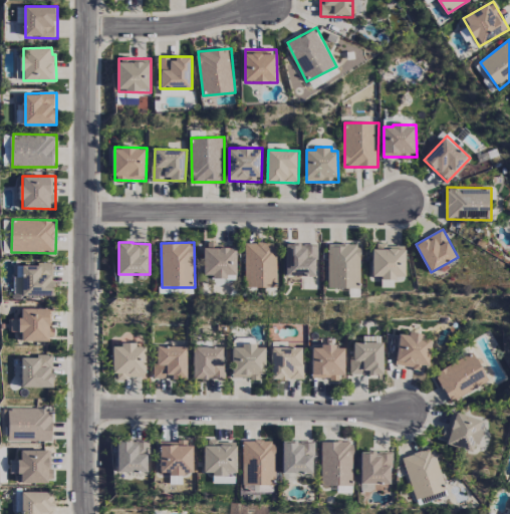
[(245,243),(246,288),(279,287),(278,242),(245,243)]
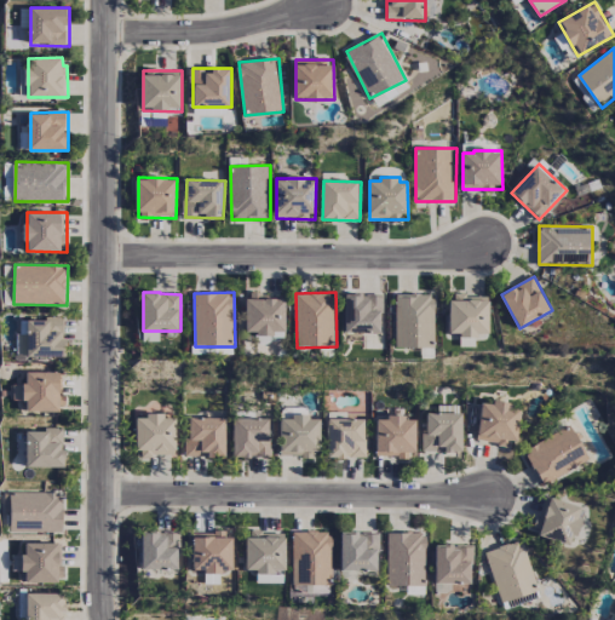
[(384,293),(344,294),(345,333),(384,333),(384,293)]
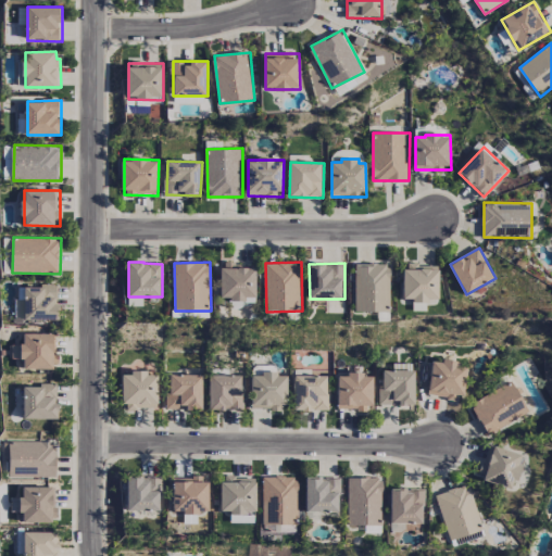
[(221,300),(245,301),(245,297),(256,297),(256,264),(226,264),(226,268),(221,268),(221,300)]
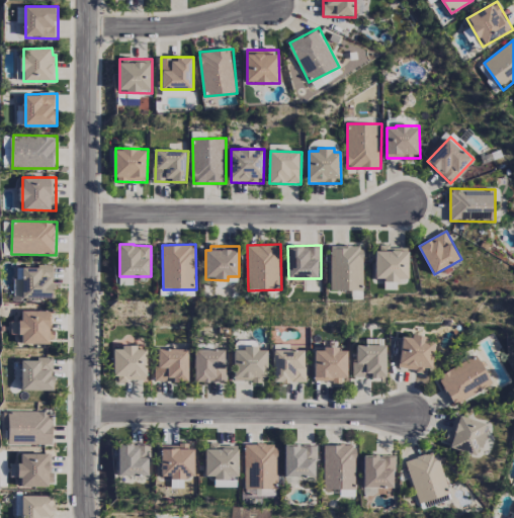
[(365,291),(365,246),(332,246),(332,290),(365,291)]
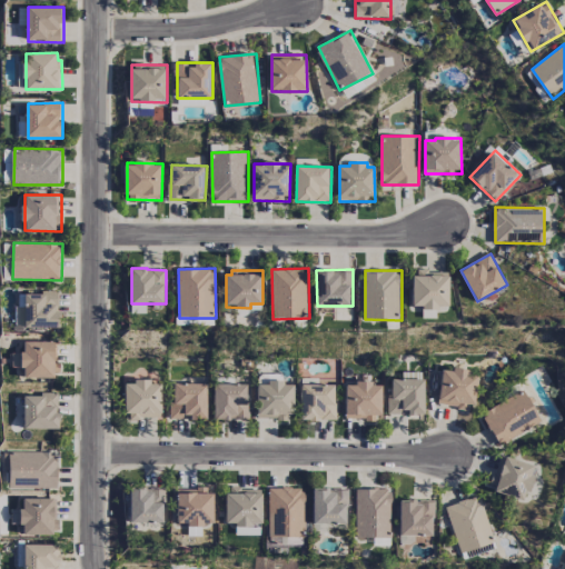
[(414,307),(449,308),(450,271),(414,271),(414,307)]
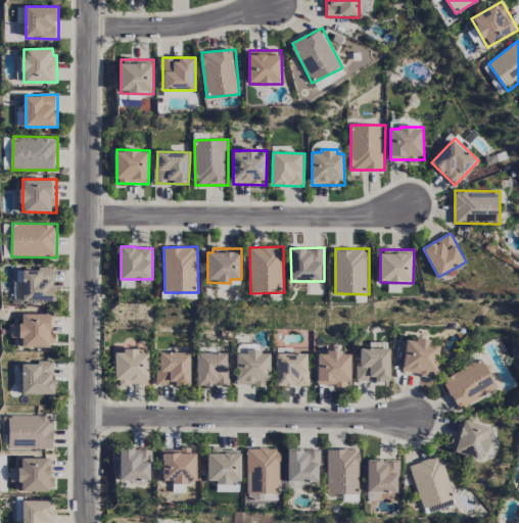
[(55,315),(24,314),(24,325),(11,324),(11,337),(24,337),(24,346),(54,346),(55,315)]
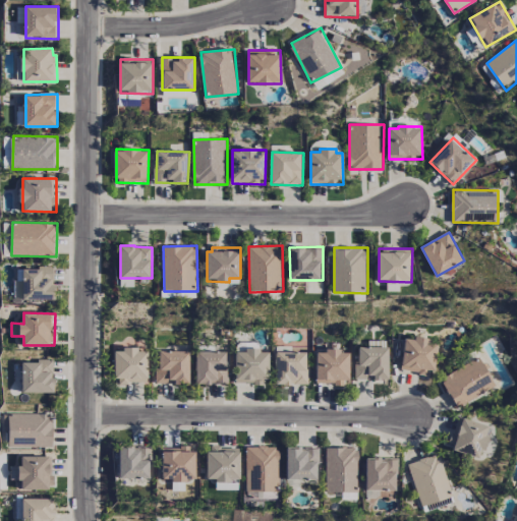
[(439,341),(406,338),(402,371),(435,374),(439,341)]
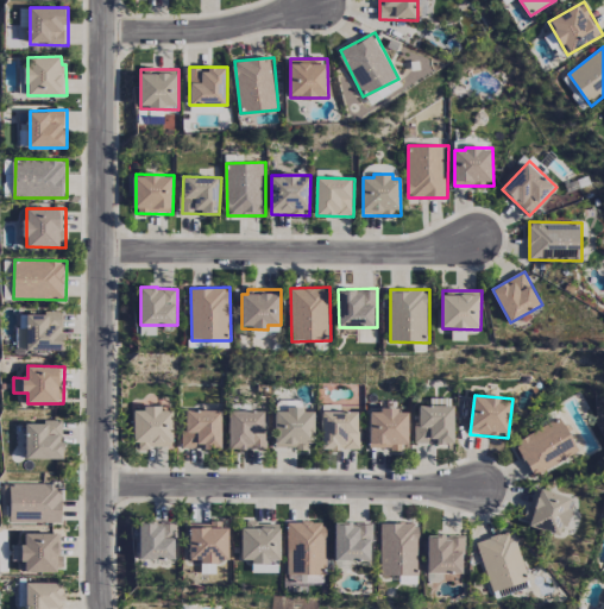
[(417,444),(455,444),(455,406),(419,406),(417,444)]
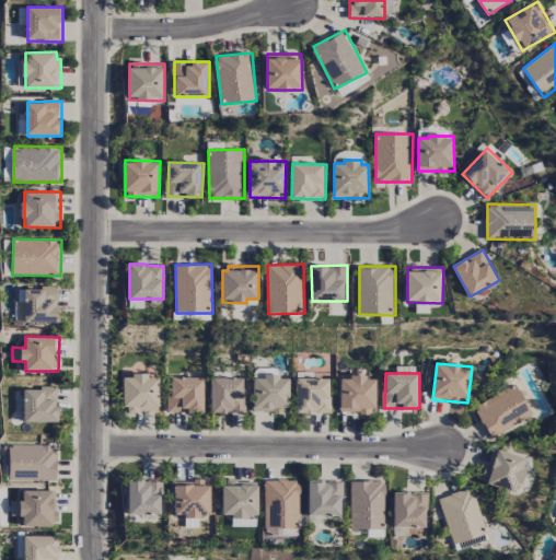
[(290,378),(280,378),(280,374),(265,374),(265,378),(255,378),(255,412),(289,412),(290,378)]
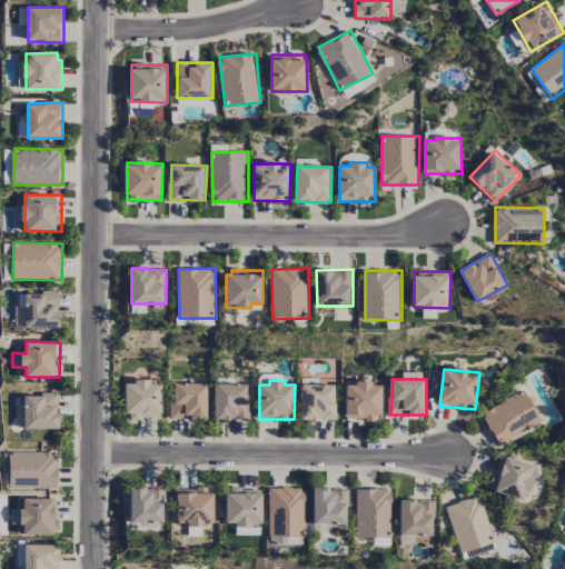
[(127,381),(128,419),(162,418),(162,381),(127,381)]
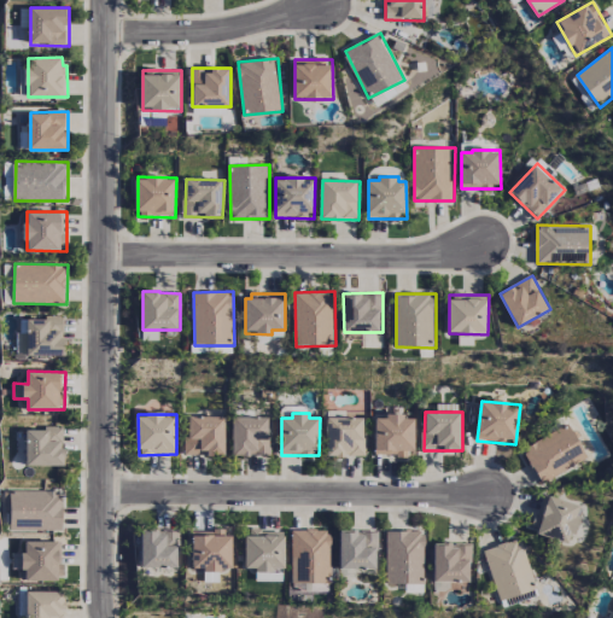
[(415,419),(406,418),(406,415),(377,415),(377,455),(415,456),(415,419)]
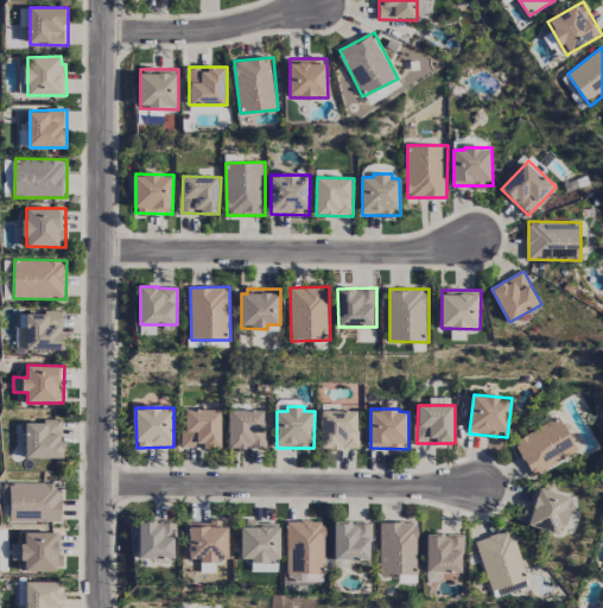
[(223,410),(185,410),(185,448),(222,448),(223,410)]
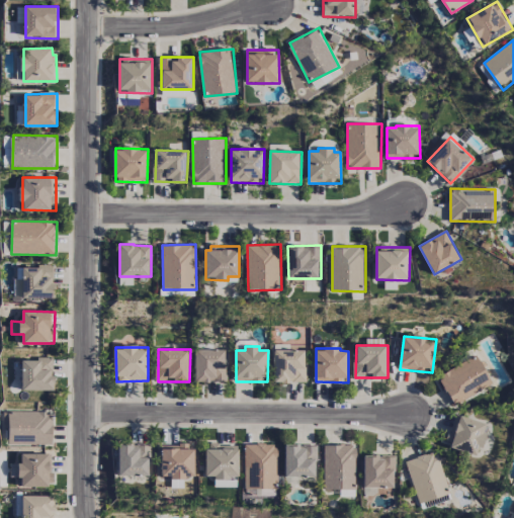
[(196,382),(229,381),(228,349),(195,349),(196,382)]
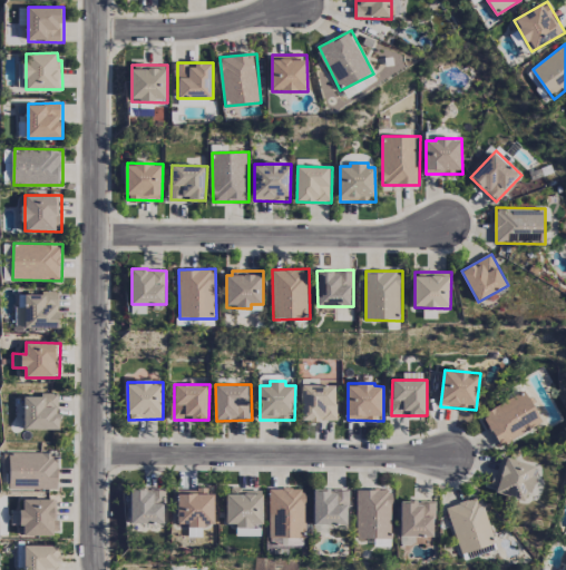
[(303,422),(339,421),(338,385),(302,386),(303,422)]
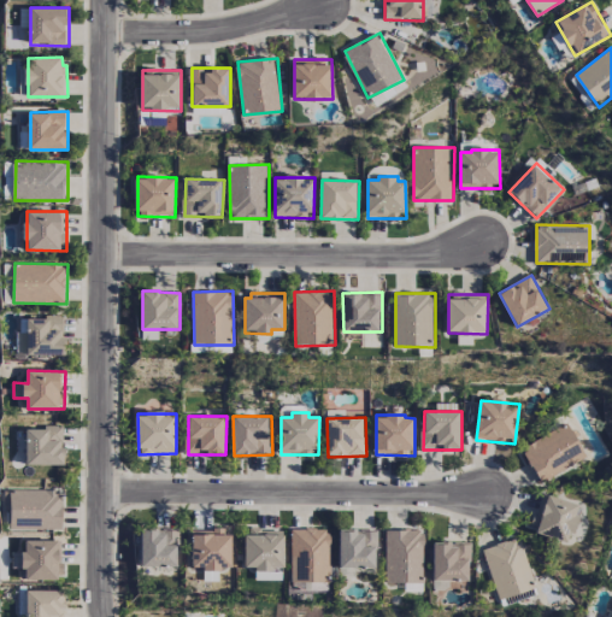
[(589,457),(569,422),(523,450),(543,483),(589,457)]
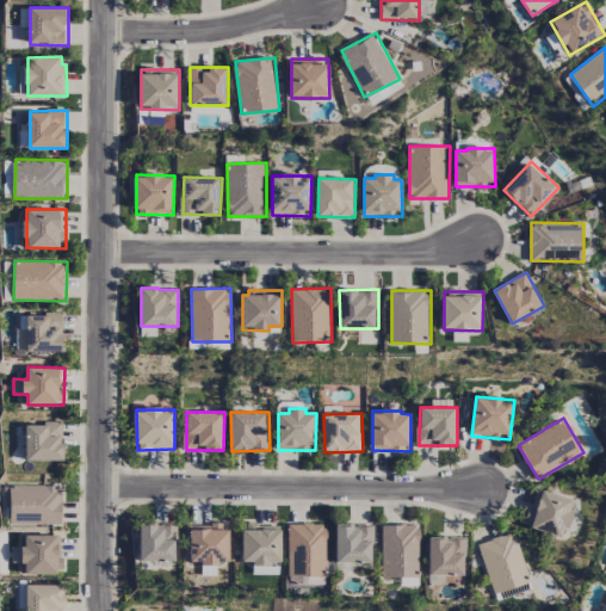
[(66,424),(28,423),(28,461),(65,461),(66,424)]
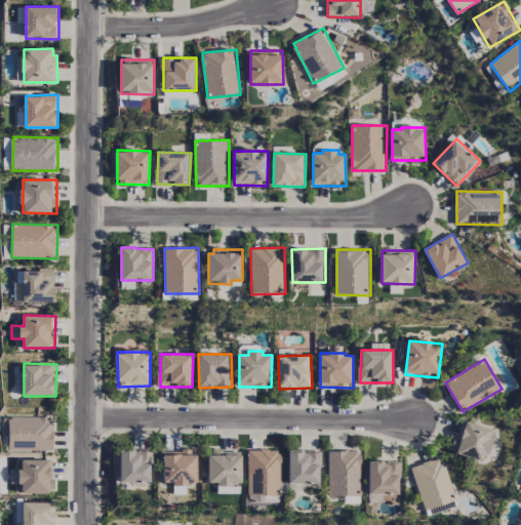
[(7,417),(7,451),(55,451),(55,417),(7,417)]
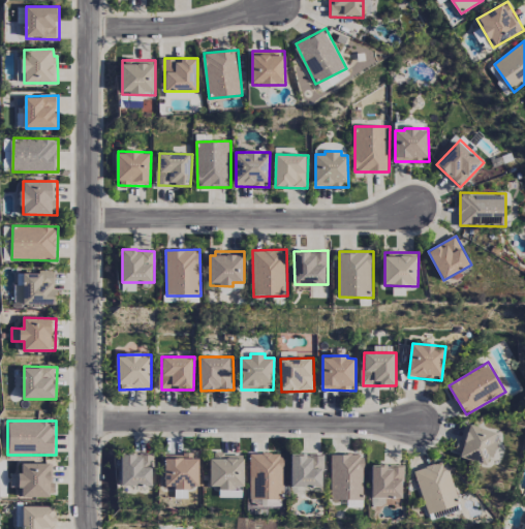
[(457,455),(490,465),(500,434),(467,424),(457,455)]
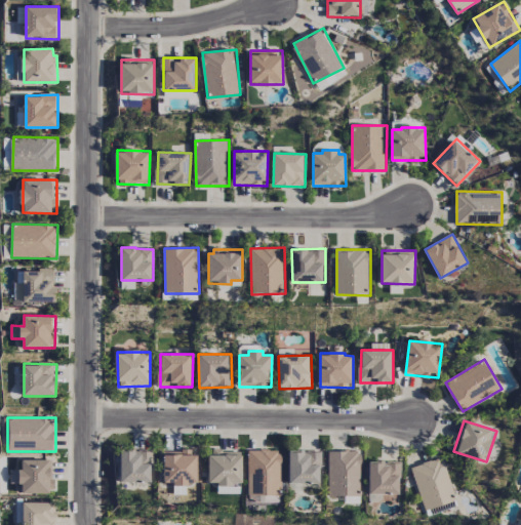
[(120,482),(153,482),(153,449),(121,449),(120,482)]
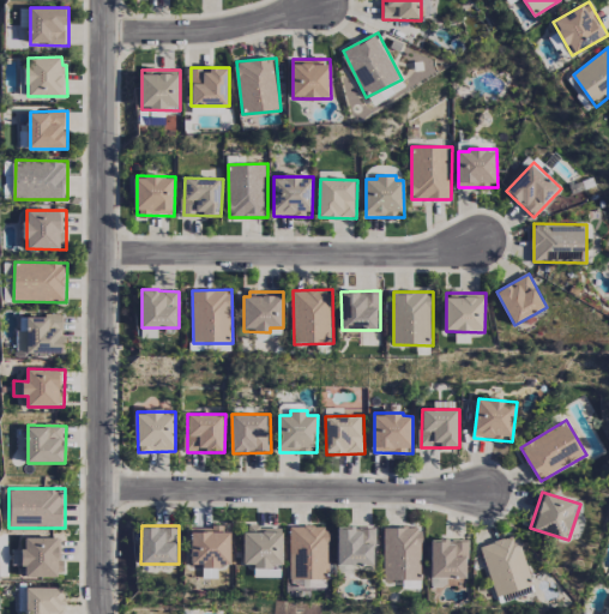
[(230,567),(230,528),(192,527),(191,566),(230,567)]
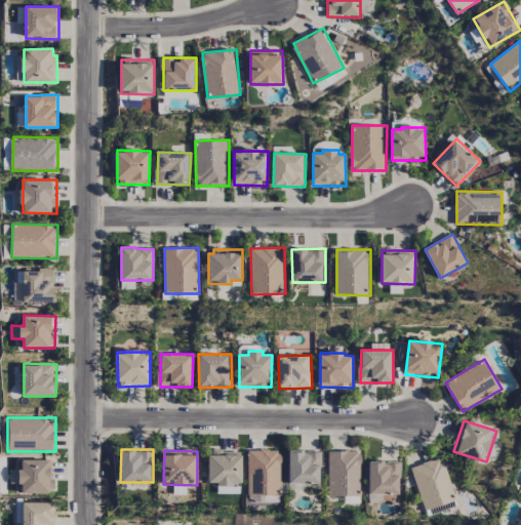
[(242,450),(209,451),(210,485),(242,485),(242,450)]
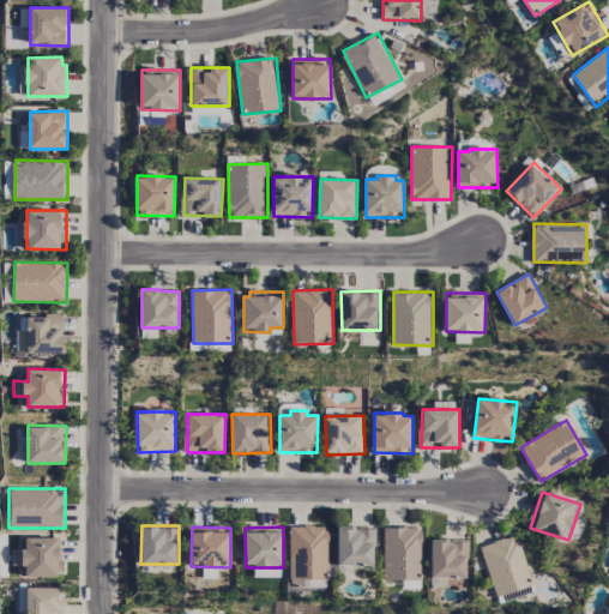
[(290,579),(330,579),(331,528),(291,527),(290,579)]
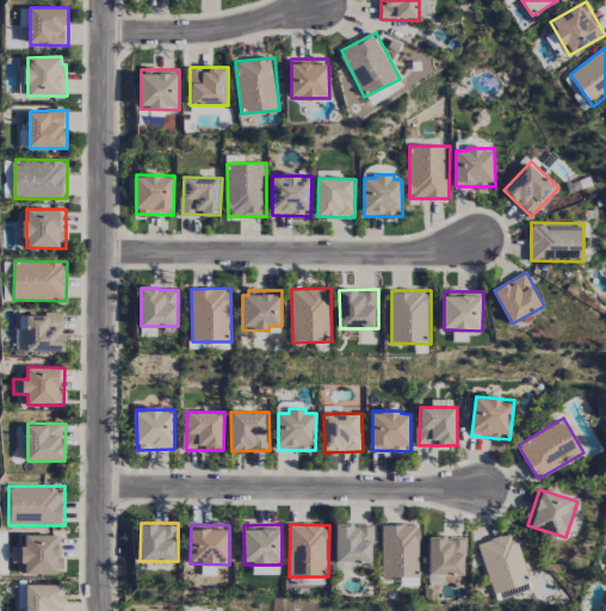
[(373,525),(336,525),(336,562),(373,562),(373,525)]
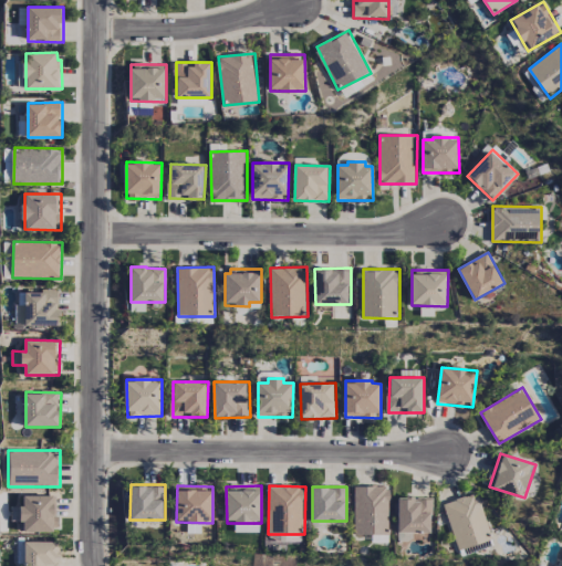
[(355,486),(354,535),(391,535),(392,486),(355,486)]
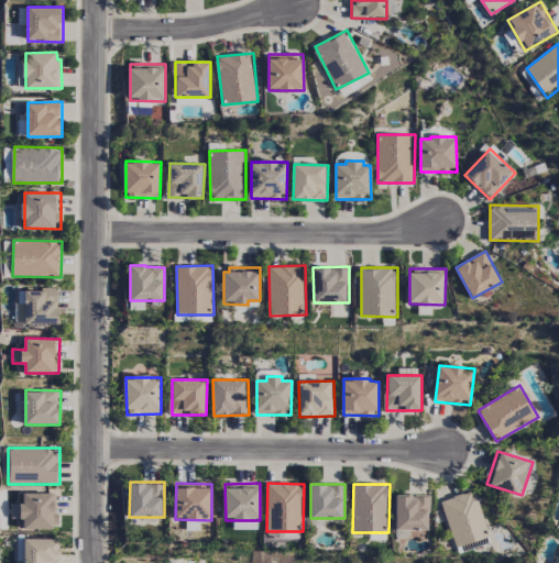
[(442,500),(457,548),(492,537),(478,490),(442,500)]
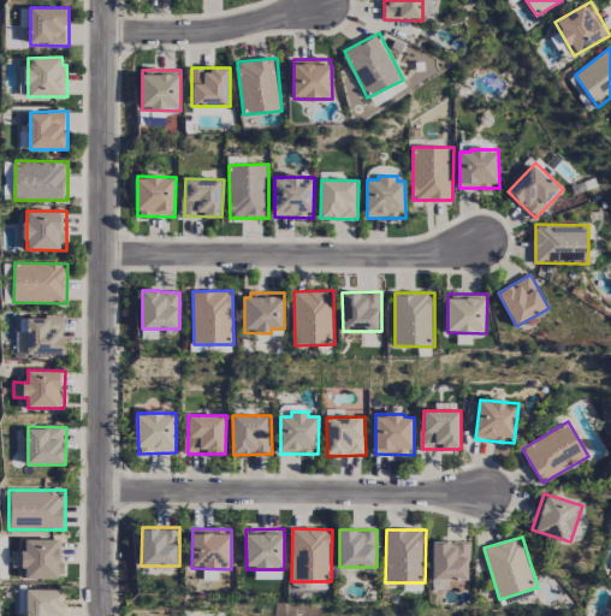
[(472,543),(433,542),(433,580),(470,580),(472,543)]
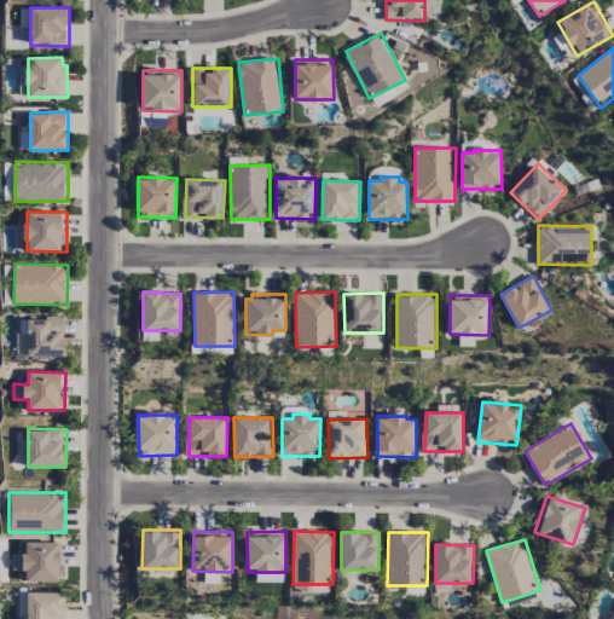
[(65,618),(65,591),(28,593),(28,618),(65,618)]
